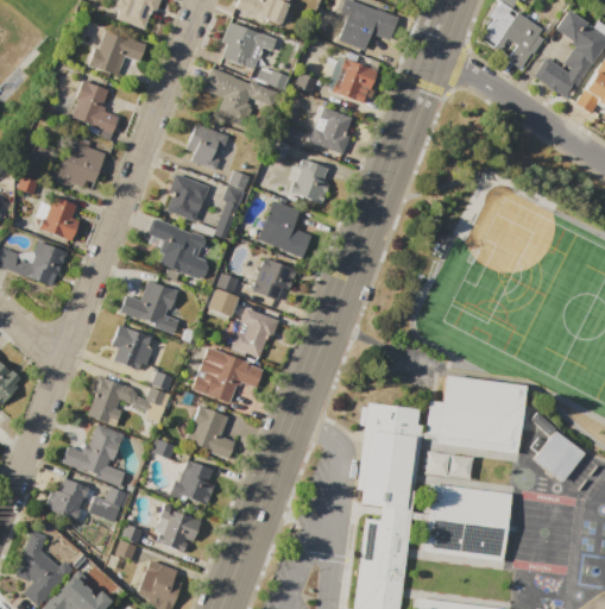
[(159,0),(147,31),(115,18),(119,10),(114,7),(117,0),(159,0)]
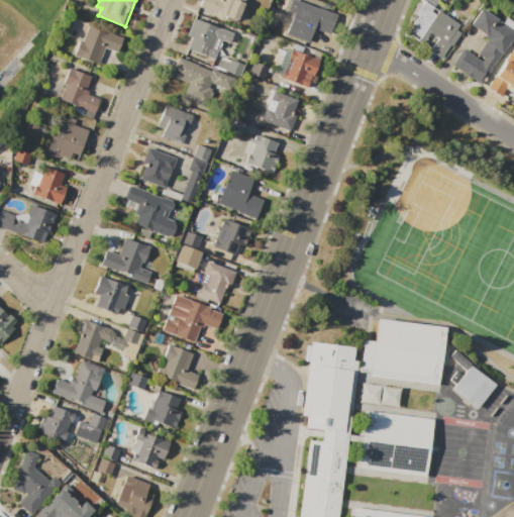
[(244,0),(237,21),(200,6),(202,0),(244,0)]
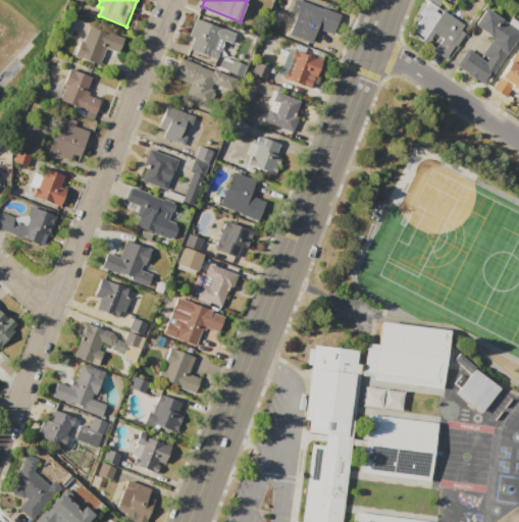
[(297,0),(303,0),(343,14),(335,34),(320,28),(315,43),(292,35),(297,19),(291,17),(297,0)]
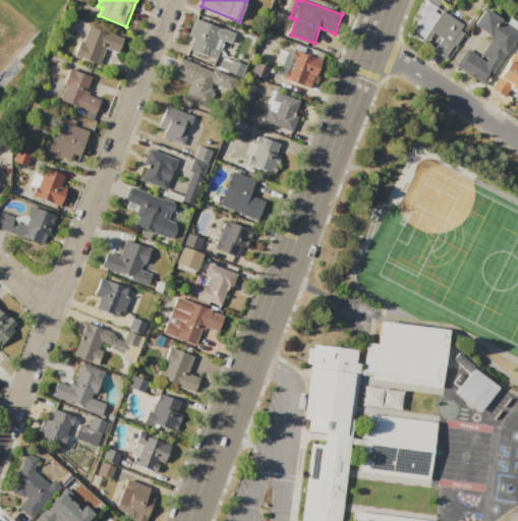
[(427,0),(453,0),(445,12),(429,1),(427,0)]
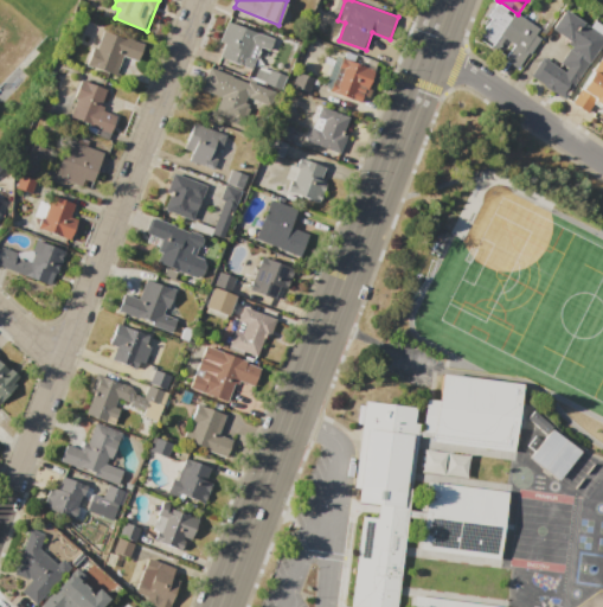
[(500,1),(518,14),(545,33),(520,70),(505,59),(515,45),(500,34),(494,45),(481,36),(493,18),(489,16),(500,1)]
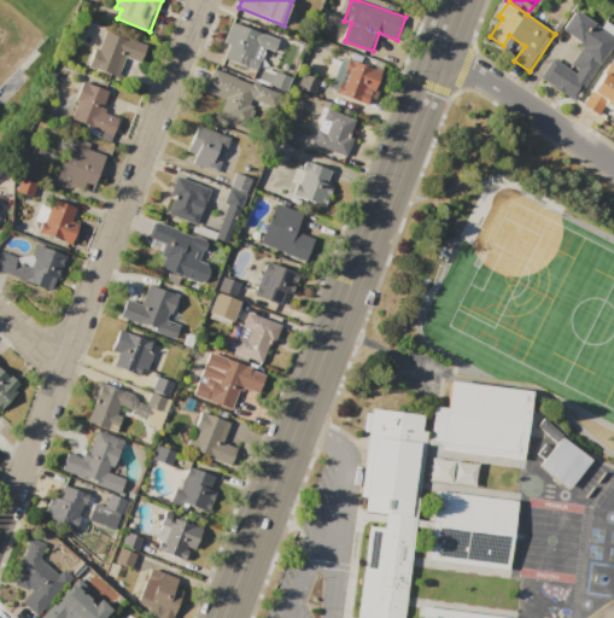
[(563,29),(578,10),(602,28),(607,21),(613,25),(613,47),(577,100),(543,76),(555,58),(578,74),(580,69),(572,63),(584,47),(579,44),(580,41),(563,29)]
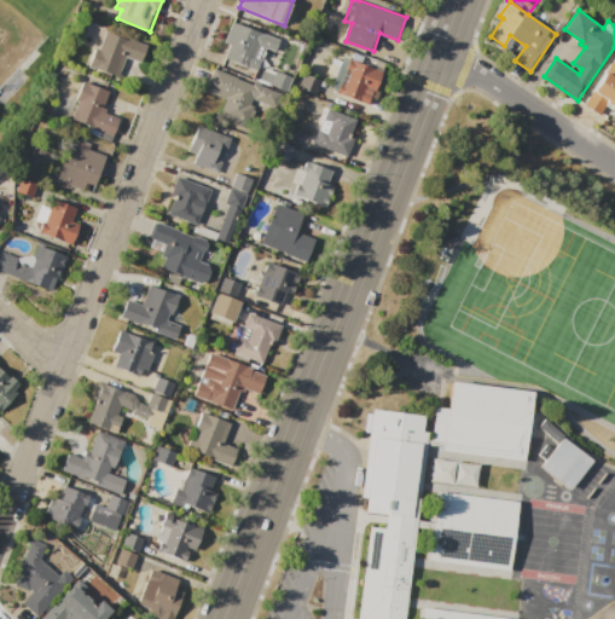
[(232,22),(280,40),(277,51),(267,47),(259,70),(226,58),(232,45),(225,41),(232,22)]
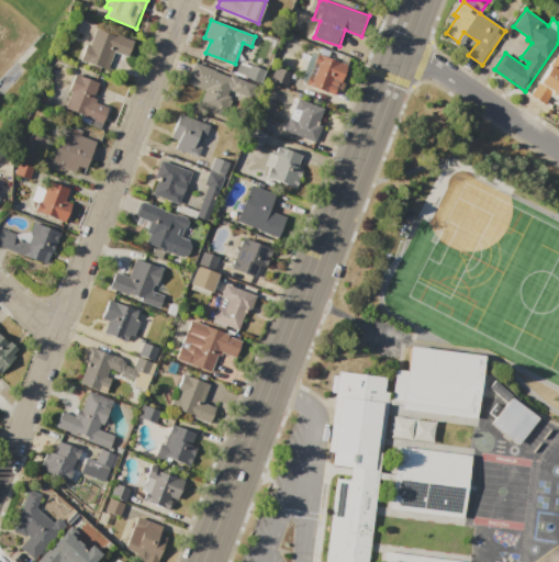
[(80,60),(88,42),(92,44),(99,26),(134,41),(127,57),(116,53),(109,72),(80,60)]
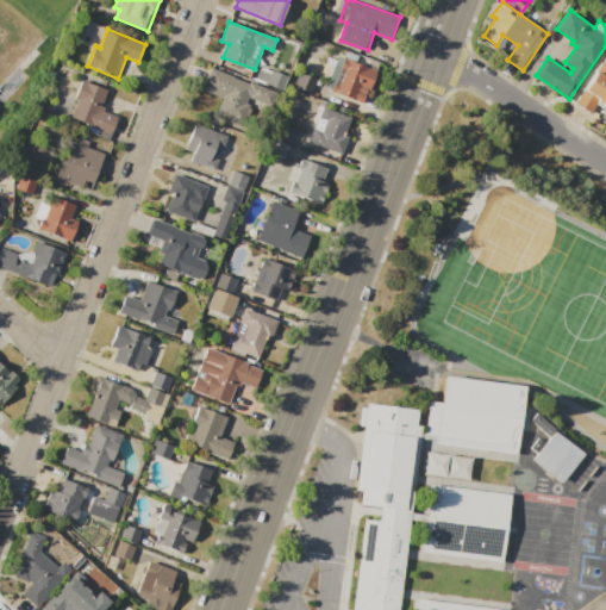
[(347,58),(379,69),(367,104),(335,93),(347,58)]
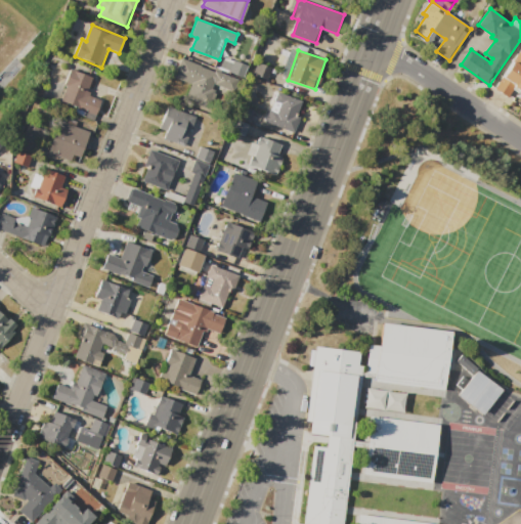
[(496,88),(520,53),(520,90),(516,87),(509,97),(496,88)]
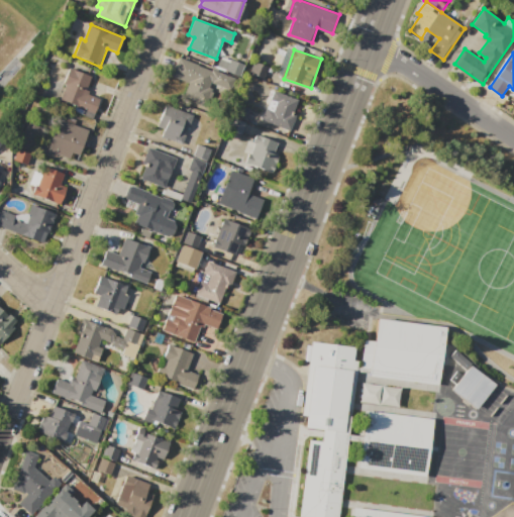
[(231,60),(245,65),(240,76),(227,71),(219,68),(223,57),(231,60)]
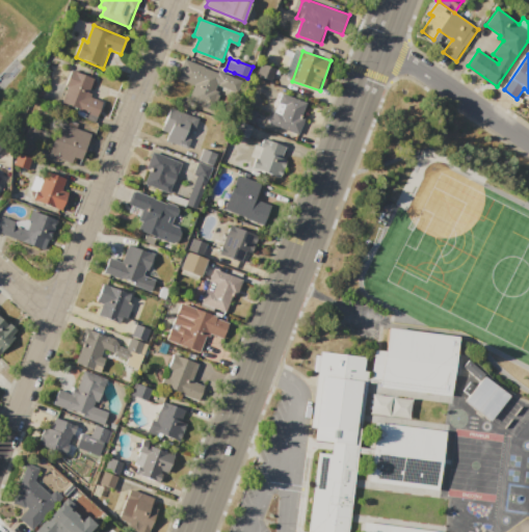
[(185,59),(244,81),(231,115),(190,100),(195,86),(178,79),(185,59)]
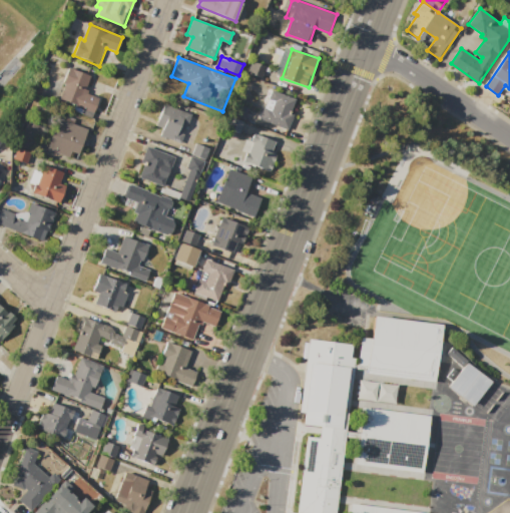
[(255,61),(268,66),(264,78),(250,73),(255,61)]
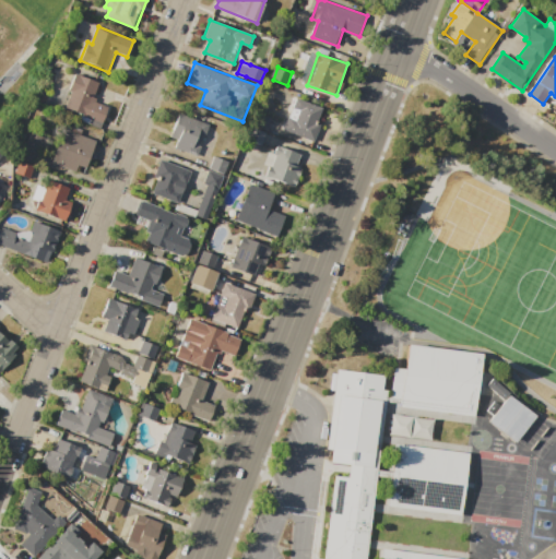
[(103,123),(66,108),(73,91),(70,90),(77,73),(101,82),(95,97),(98,98),(98,102),(109,106),(103,123)]
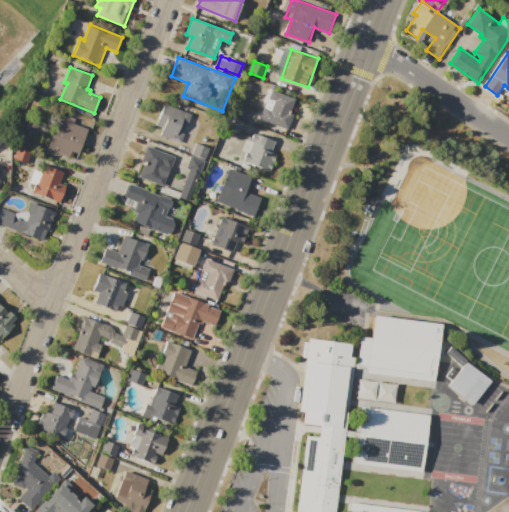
[(273,90),(297,99),(292,112),(295,113),(289,129),(260,119),(265,106),(271,108),(273,101),(270,99),(273,90)]
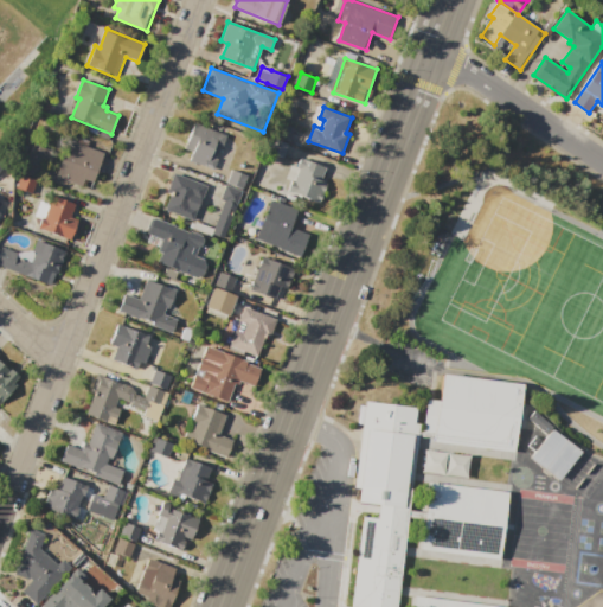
[(216,170),(183,157),(196,122),(229,135),(216,170)]
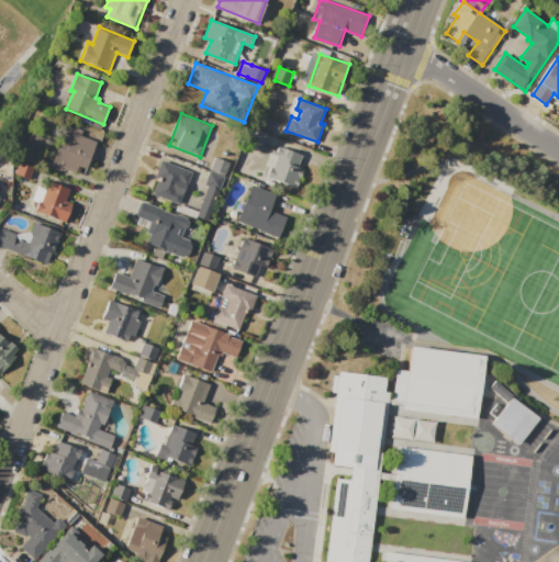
[(261,113),(276,119),(270,132),(257,126),(261,113)]
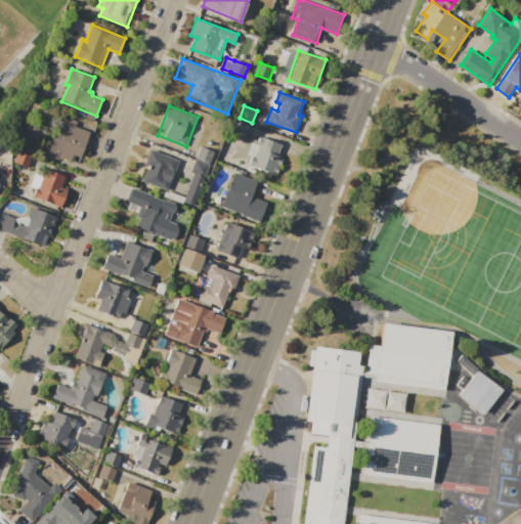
[(237,119),(251,124),(247,136),(233,131),(237,119)]
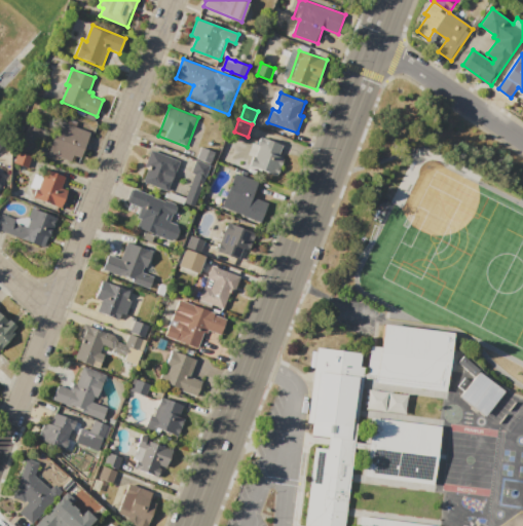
[(61,120),(91,133),(80,162),(48,150),(61,120)]
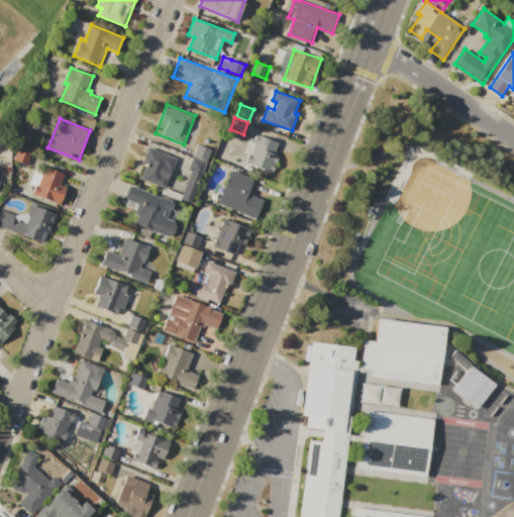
[(258,134),(280,142),(276,153),(282,156),(275,174),(247,164),(250,154),(244,152),(249,139),(254,141),(258,134)]
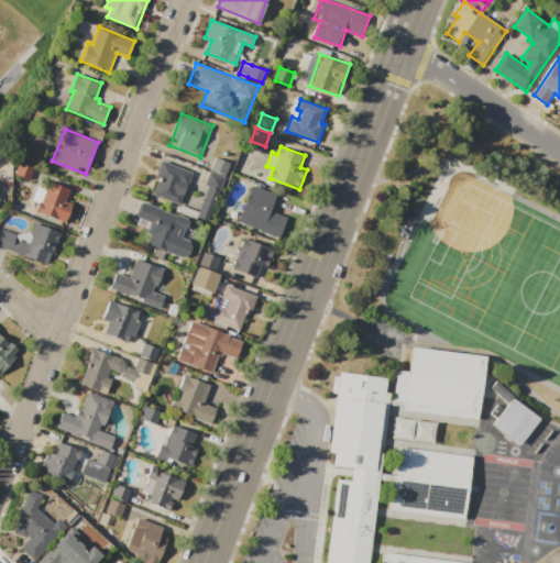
[(215,157),(231,164),(227,175),(210,169),(215,157)]
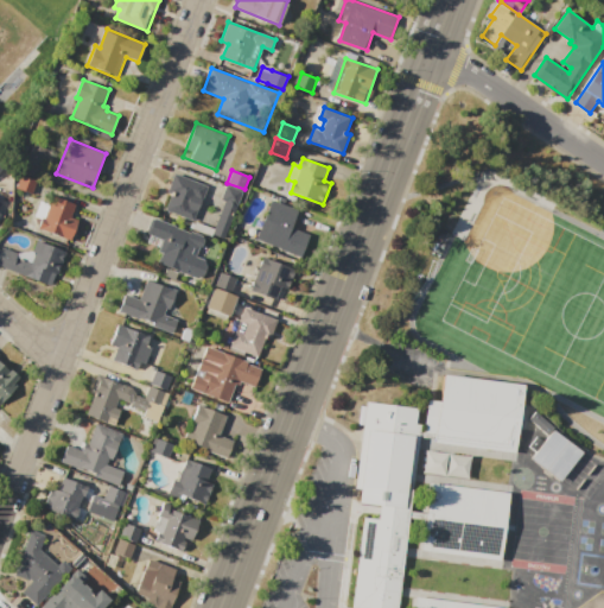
[(196,221),(167,210),(173,194),(169,192),(176,172),(210,187),(196,221)]
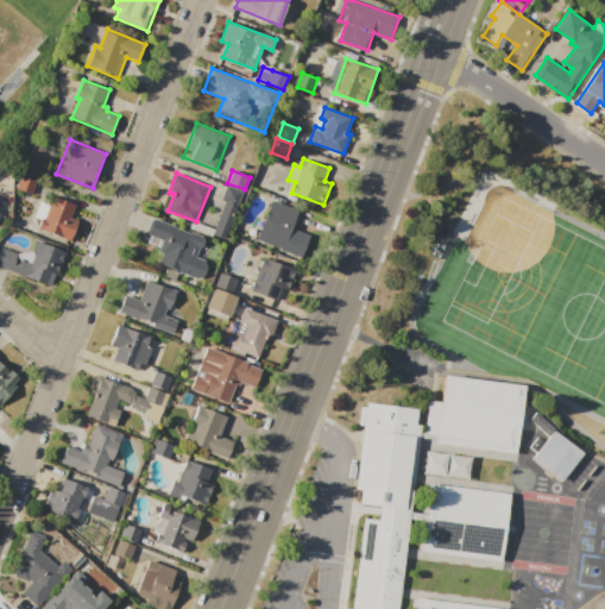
[(21,175),(38,181),(33,194),(17,188),(21,175)]
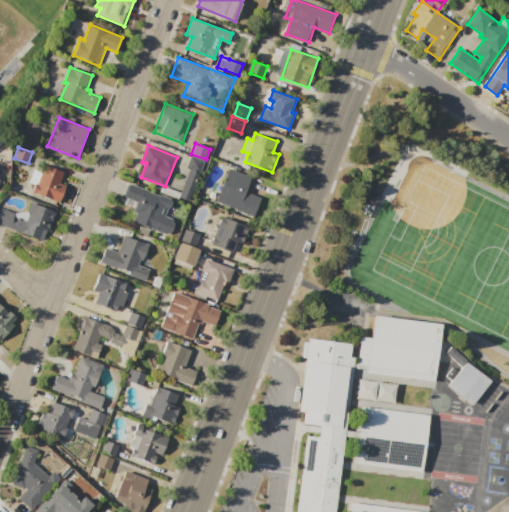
[(192,156),(206,161),(190,201),(180,197),(191,170),(187,168),(192,156)]
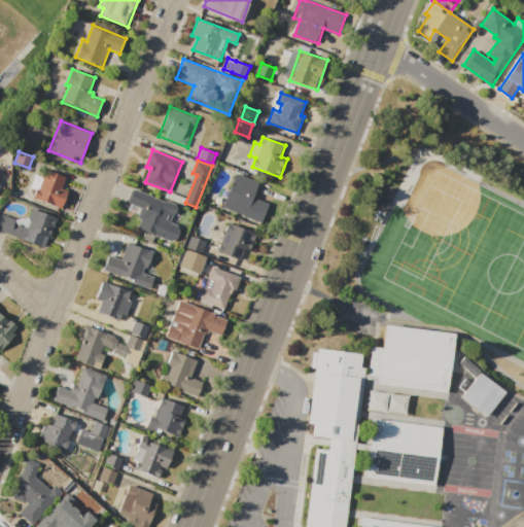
[(33,198),(44,169),(67,178),(63,187),(68,190),(61,208),(33,198)]
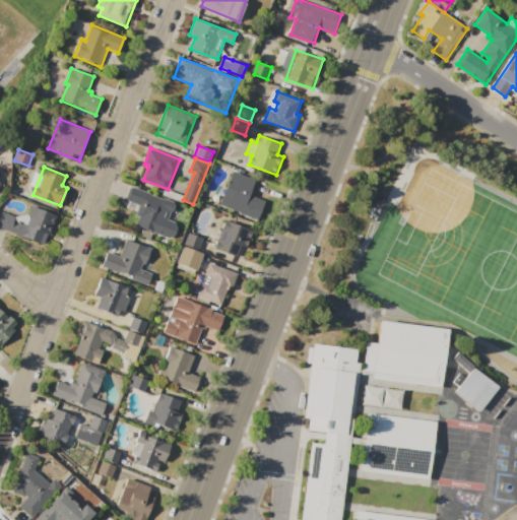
[(234,171),(257,179),(251,194),(267,200),(260,219),(221,205),(234,171)]
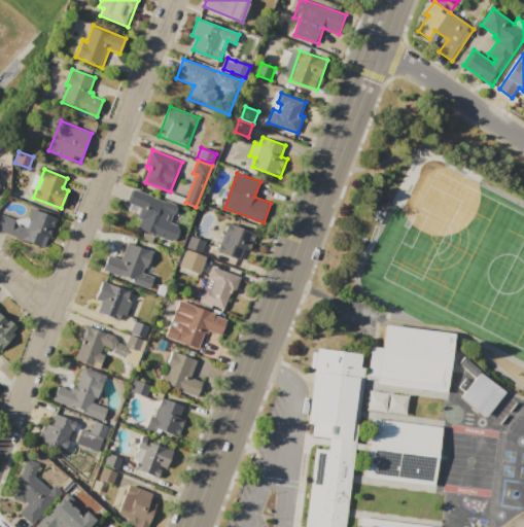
[(135,188),(167,201),(178,205),(171,222),(182,226),(176,243),(138,229),(142,219),(138,217),(142,208),(130,203),(135,188)]
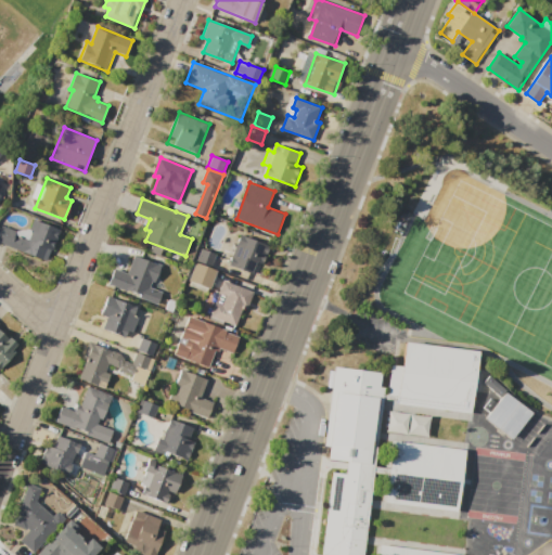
[(48,261),(0,242),(0,233),(3,226),(18,231),(30,229),(34,219),(63,231),(55,252),(52,250),(48,261)]
